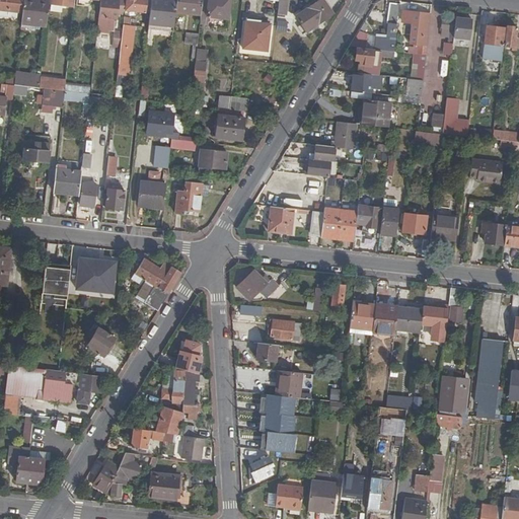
[(0,0),(0,11),(22,13),(23,0),(0,0)]
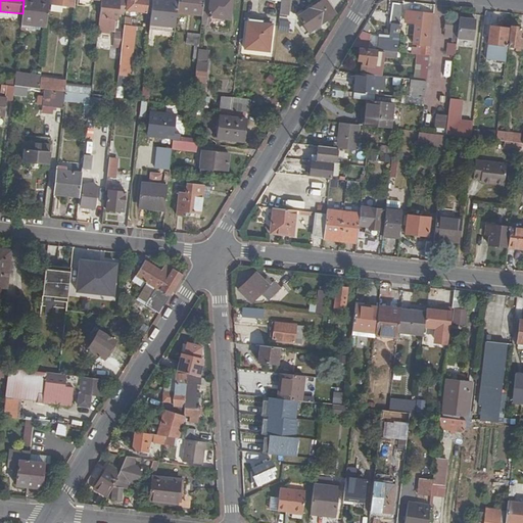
[(46,27),(49,2),(32,0),(24,0),(22,13),(21,25),(41,27),(46,27)]
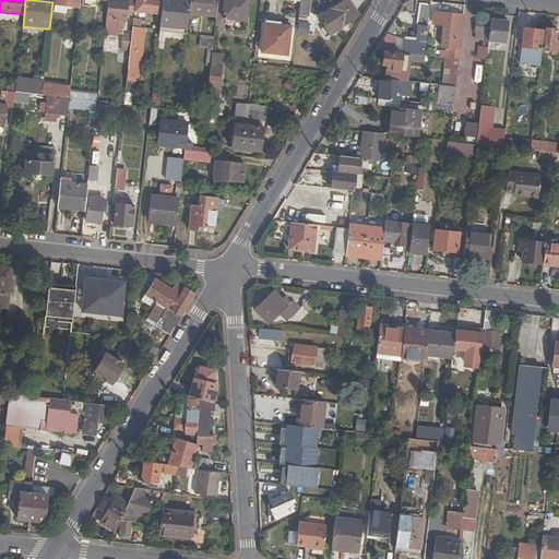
[(134,12),(135,0),(127,0),(128,1),(115,0),(107,0),(104,37),(117,38),(117,35),(123,31),(125,21),(127,21),(127,15),(134,16),(134,12)]
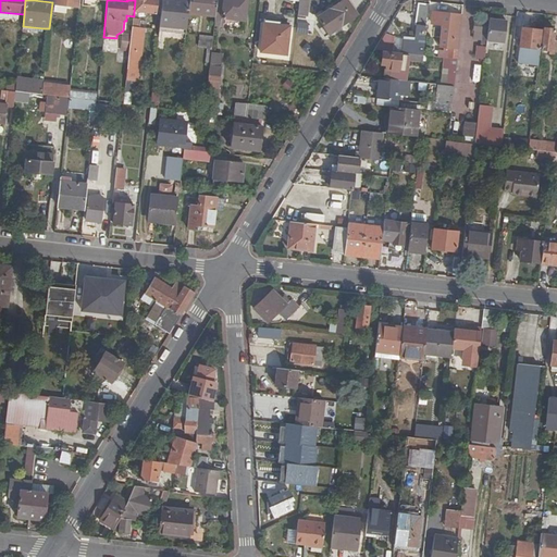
[(135,0),(134,12),(139,12),(156,14),(158,0),(155,0),(135,0)]
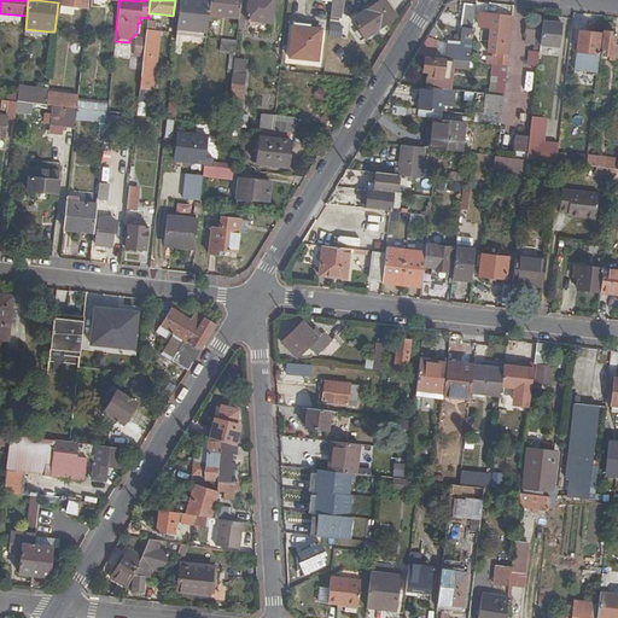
[(211,0),(210,0),(180,0),(178,27),(187,28),(187,31),(208,33),(209,15),(211,0)]
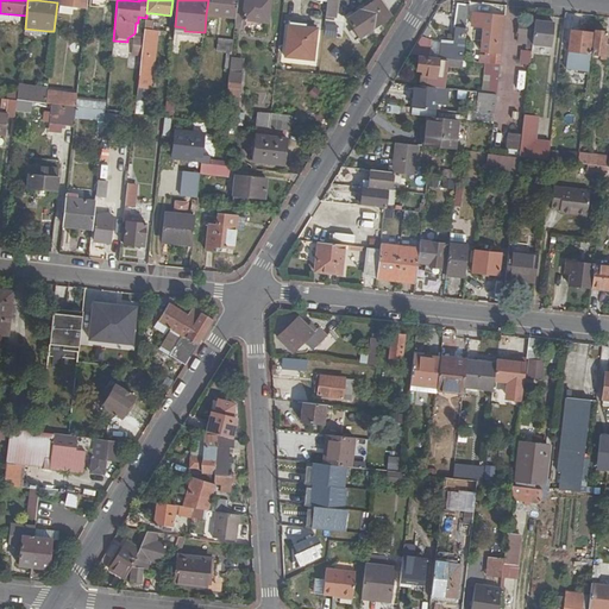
[(237,0),(207,0),(208,0),(206,14),(236,18),(237,0)]
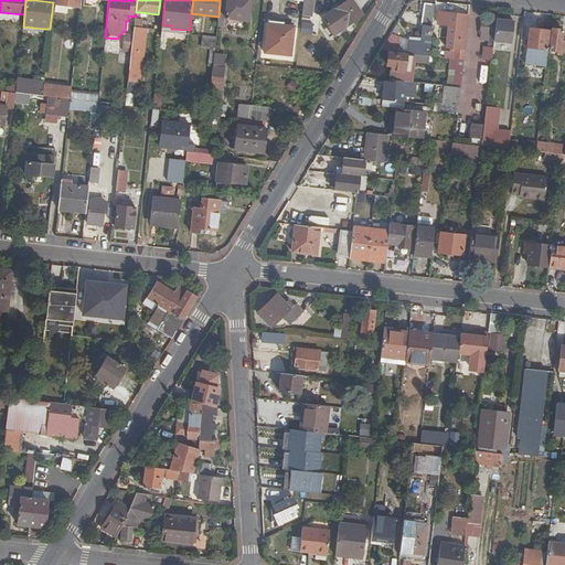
[(245,0),(220,0),(219,17),(217,27),(225,28),(226,20),(248,22),(251,2),(246,1),(245,0)]
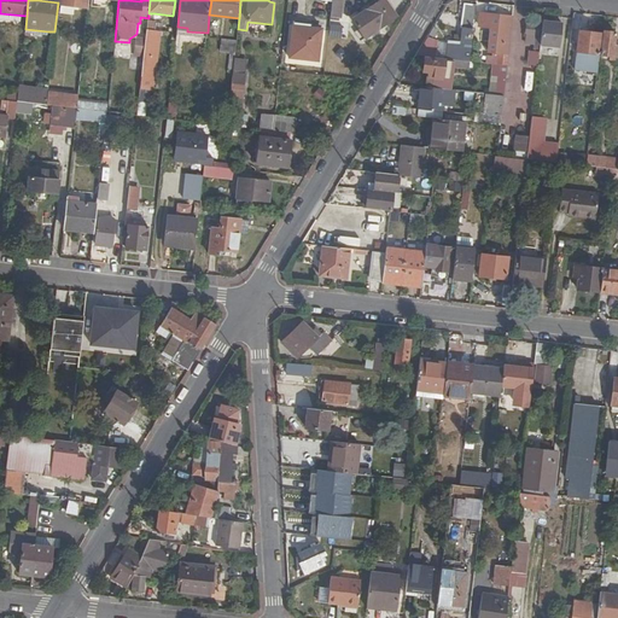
[(394,18),(382,1),(351,21),(363,38),(394,18)]
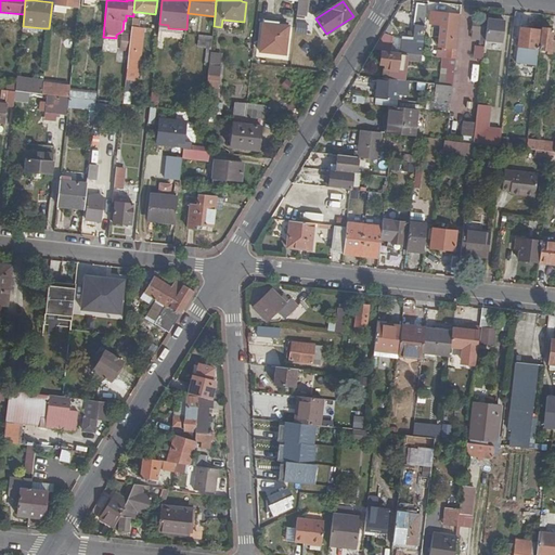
[(422,56),(427,2),(417,1),(415,14),(414,15),(414,26),(413,39),(403,39),(401,54),(416,55),(422,56)]
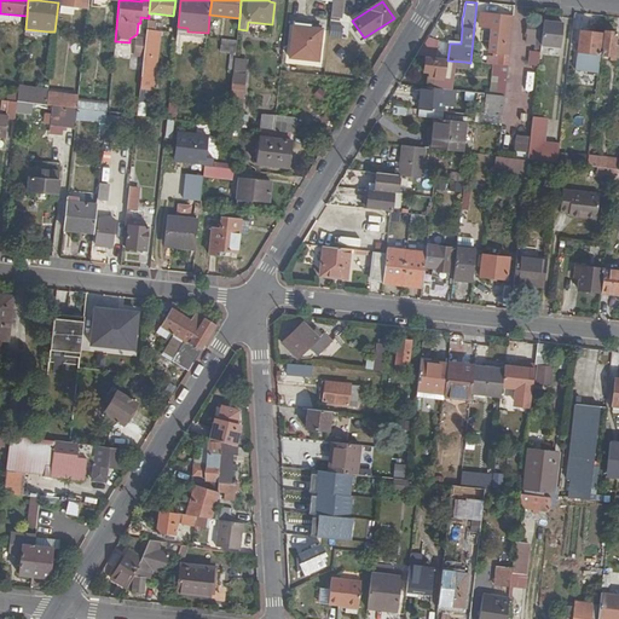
[(154,24),(155,13),(149,13),(149,18),(145,41),(144,55),(142,79),(155,80),(161,25),(154,24)]
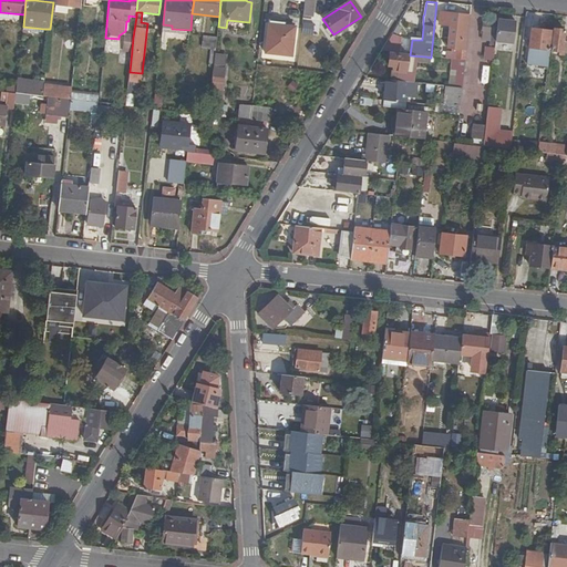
[(465,61),(470,17),(452,16),(451,16),(441,14),(440,26),(450,27),(449,48),(459,49),(457,60),(465,61)]
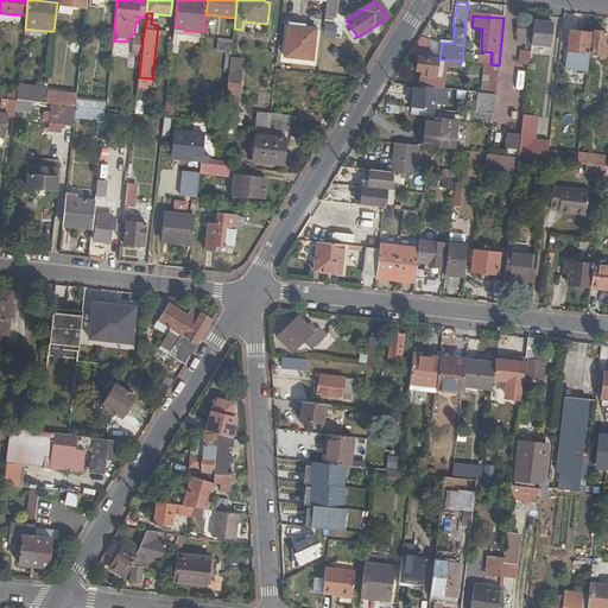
[(550,49),(552,24),(533,23),(533,27),(531,45),(531,46),(550,49)]
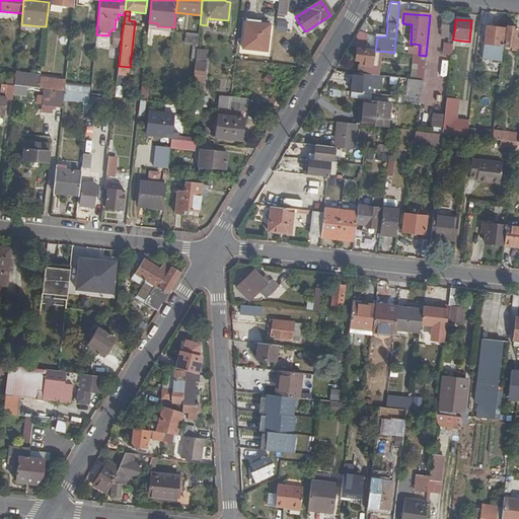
[(453,39),(455,23),(442,21),(442,25),(441,29),(448,30),(447,39),(453,39)]
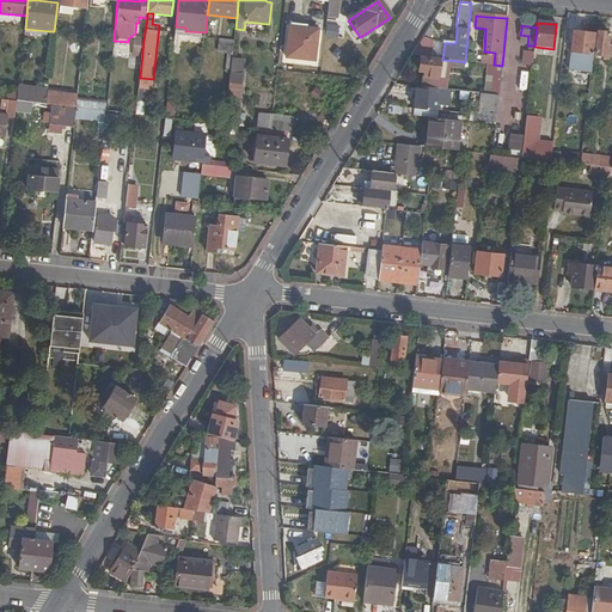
[(204,38),(206,32),(185,31),(185,28),(176,26),(175,36),(204,38)]
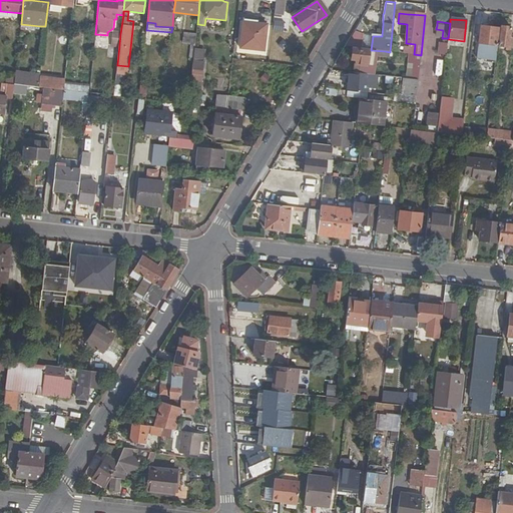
[(264,52),(266,27),(242,24),(239,50),(264,52)]
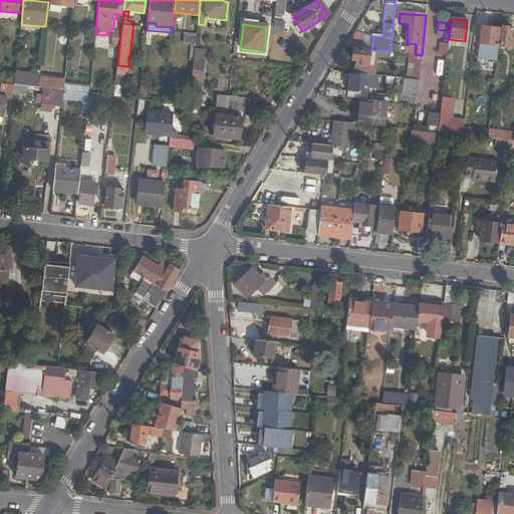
[(499,29),(482,27),(480,44),(497,46),(499,29)]
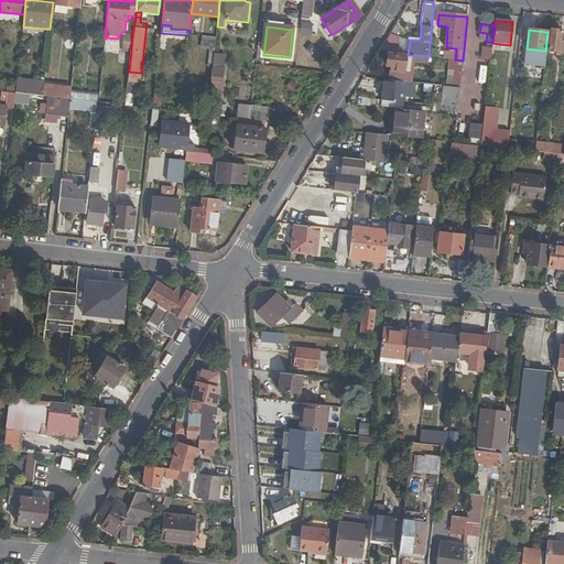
[(562,32),(550,30),(549,32),(548,51),(548,52),(563,54),(563,46),(563,44),(561,44),(562,32)]
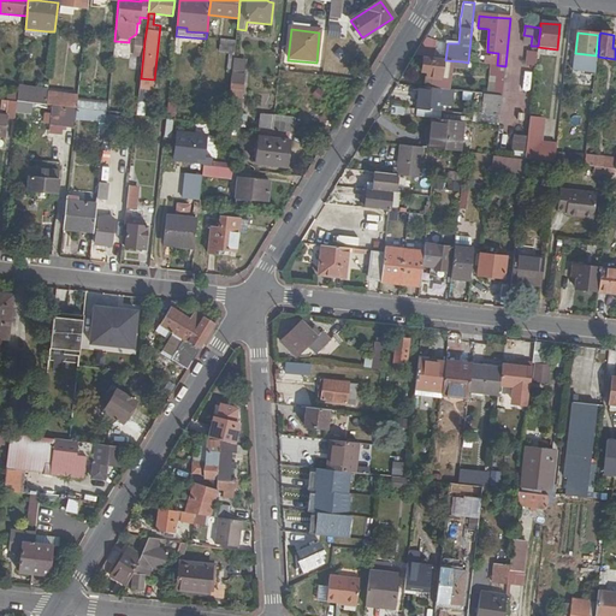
[(235,54),(236,42),(221,41),(221,52),(235,54)]
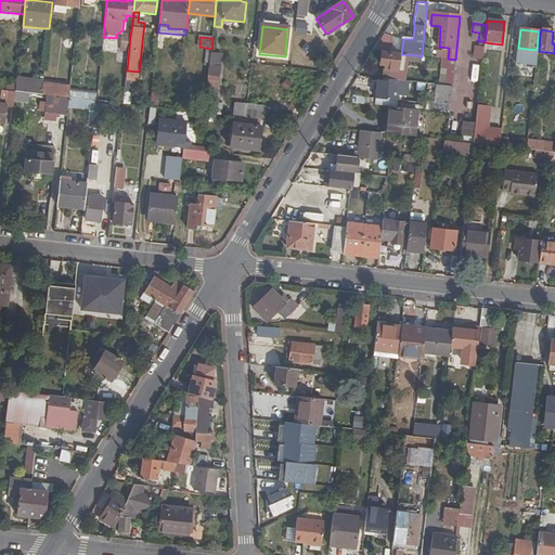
[(381,51),(388,52),(388,47),(379,42),(375,51),(381,51)]
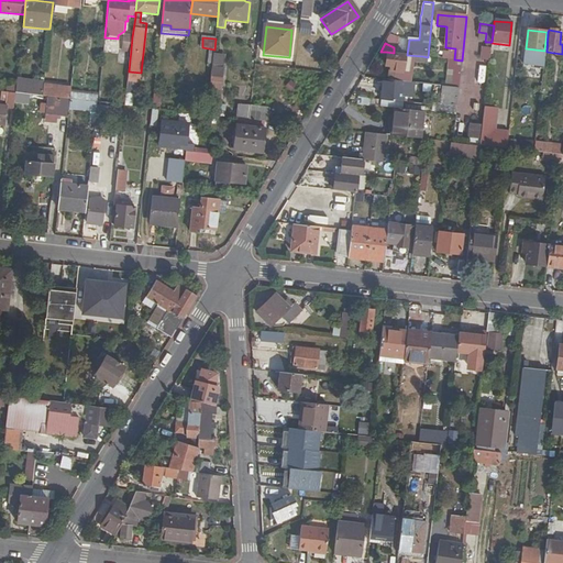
[(479,45),(479,59),(489,59),(489,45),(479,45)]
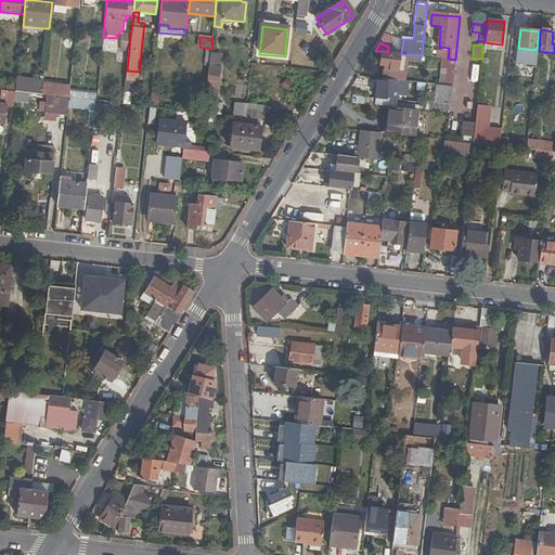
[(415,62),(416,55),(401,54),(388,52),(381,51),(378,65),(385,66),(384,79),(400,81),(404,81),(407,62),(415,62)]
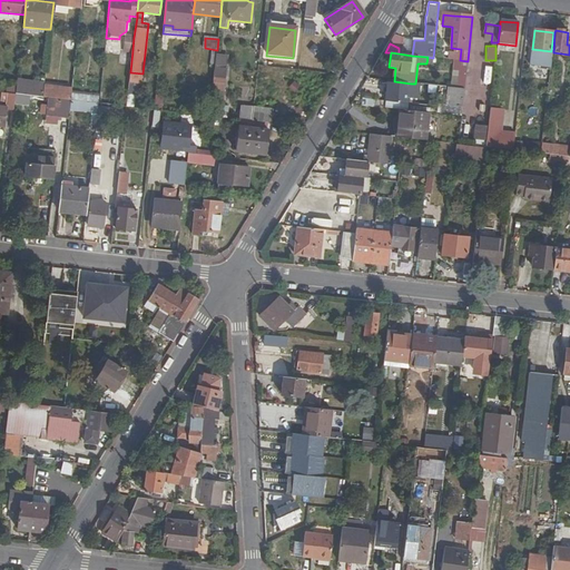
[(464,89),(468,61),(460,60),(449,59),(448,70),(454,71),(452,88),(464,89)]
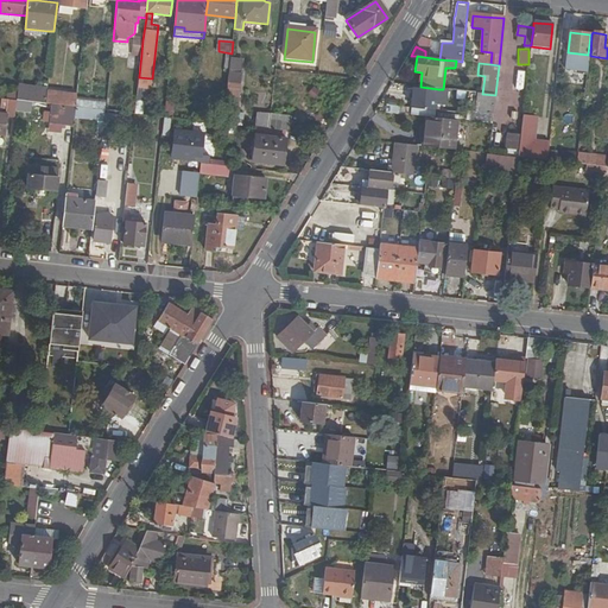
[(523,89),(525,70),(517,70),(514,88),(523,89)]
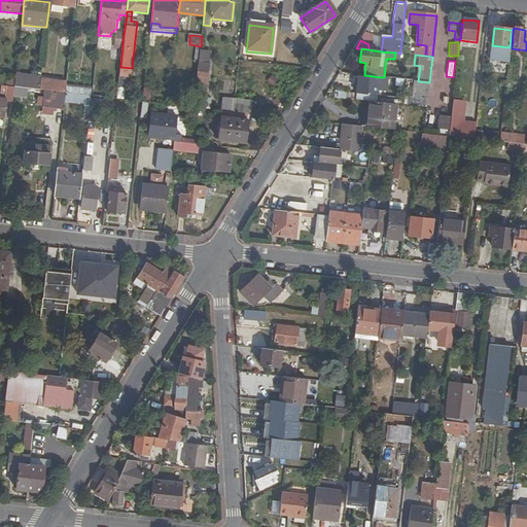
[(198,75),(195,97),(205,98),(209,65),(205,65),(199,64),(198,75)]
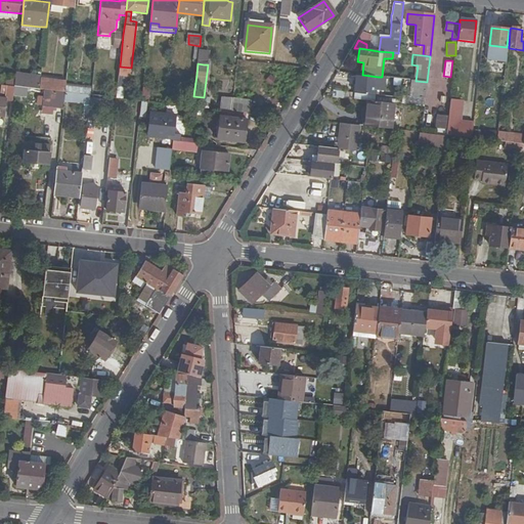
[(41,79),(41,77),(15,74),(14,79),(14,86),(27,88),(39,89),(40,82),(41,79)]
